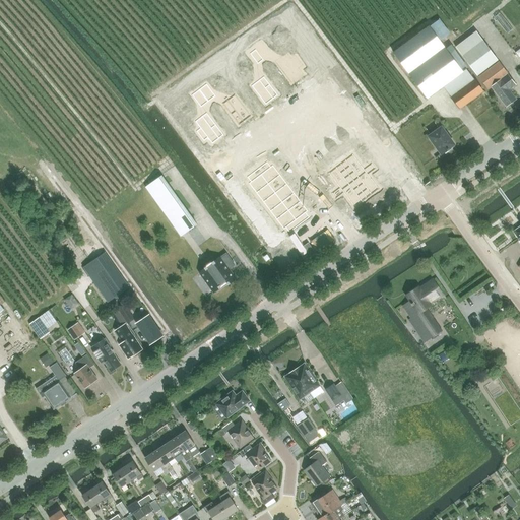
[(435,18),(444,35),(452,30),(443,14),(435,18)]
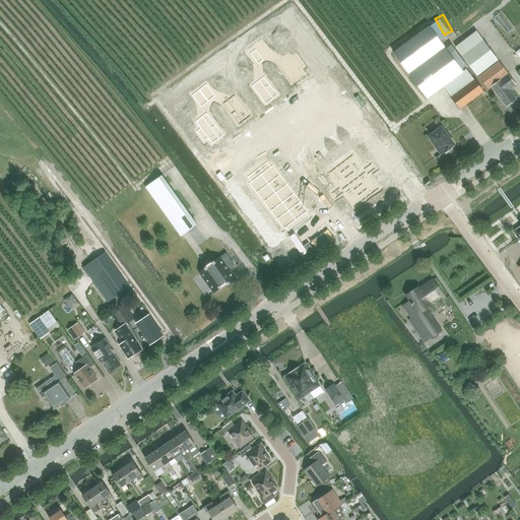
[(430,25),(430,26),(394,53),(428,99),(464,71),(430,25)]
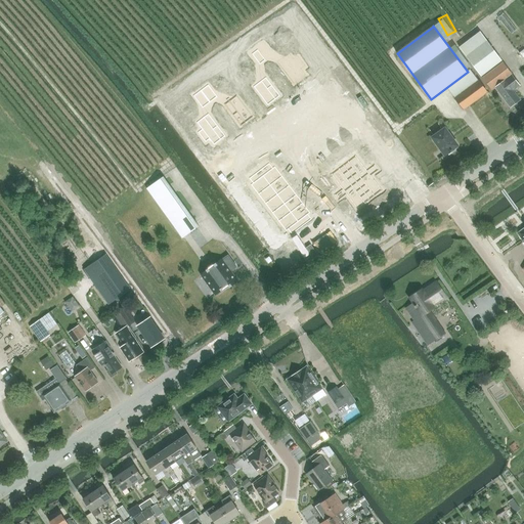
[(460,47),(481,76),(503,60),(480,32),(460,47)]
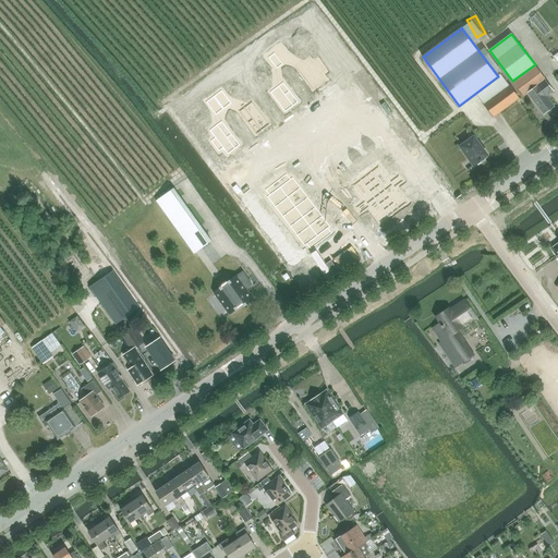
[(280,48),(275,53),(282,64),(289,60),(280,48)]
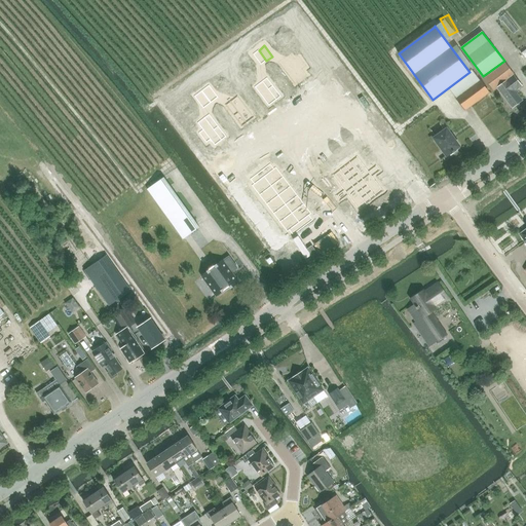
[(259,50),(253,54),(261,65),(266,61),(259,50)]
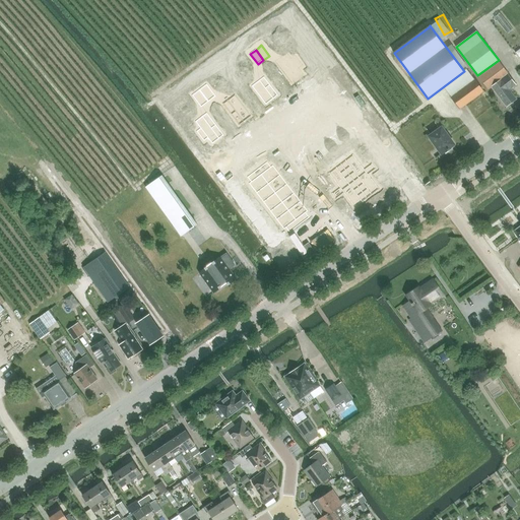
[(289,57),(278,66),(291,83),(303,75),(299,69),(303,66),(296,57),(291,60),(289,57)]
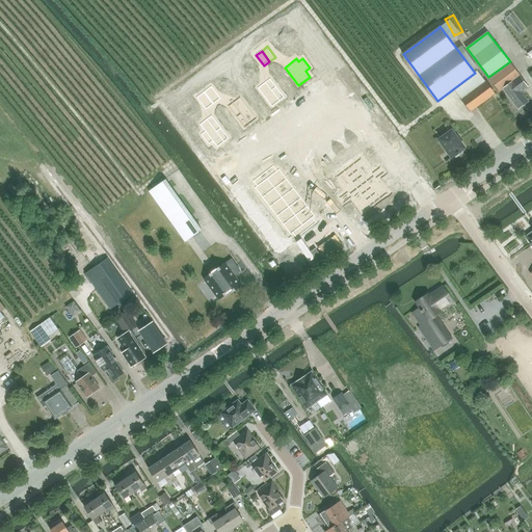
[(528,101),(522,92),(529,87),(521,76),(511,63),(489,79),(500,91),(503,88),(519,109),(528,101)]
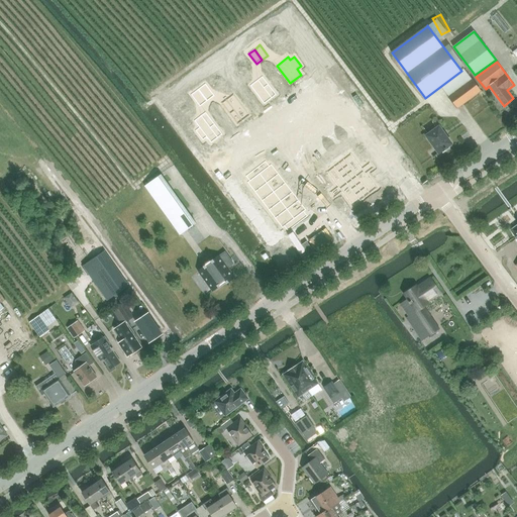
[(457,108),(464,103),(481,91),(473,80),(469,82),(462,73),(442,88),(457,108)]
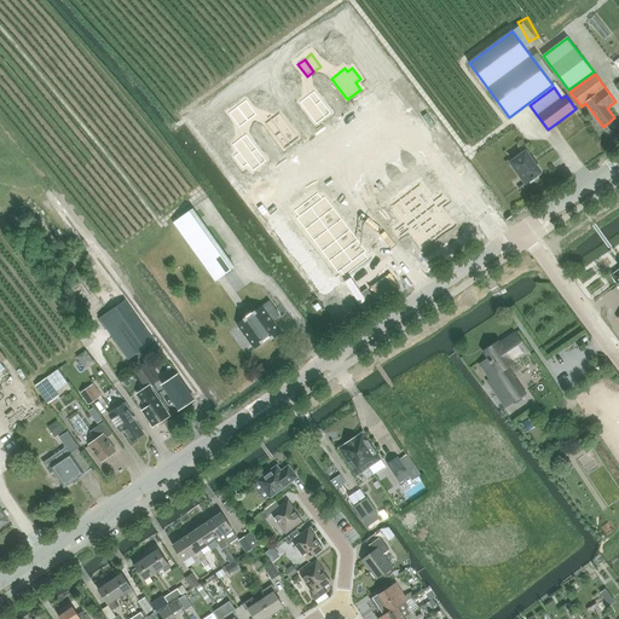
[(314,92),(300,103),(316,125),(330,114),(314,92)]
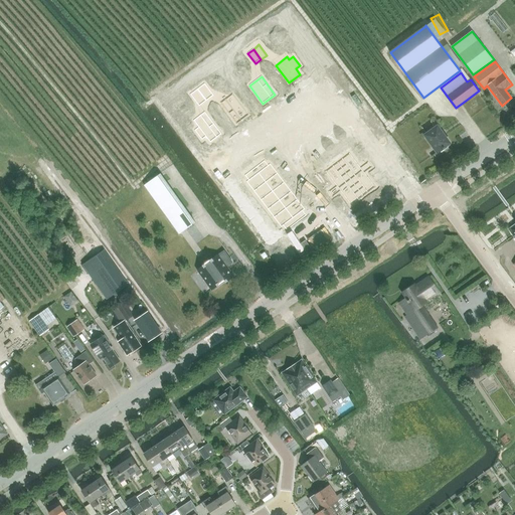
[(204,87),(198,91),(206,101),(212,97),(204,87)]
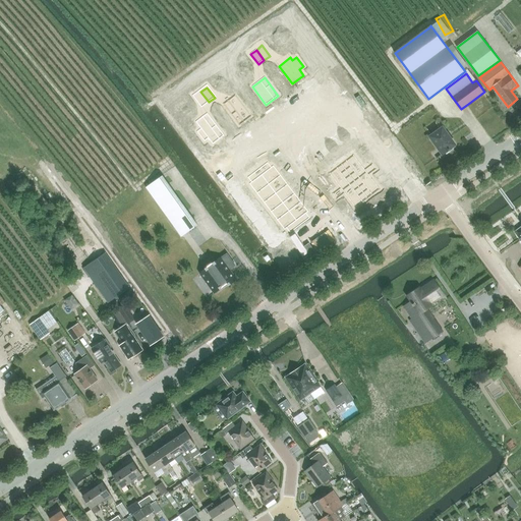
[(200,92),(195,96),(204,106),(209,102),(200,92)]
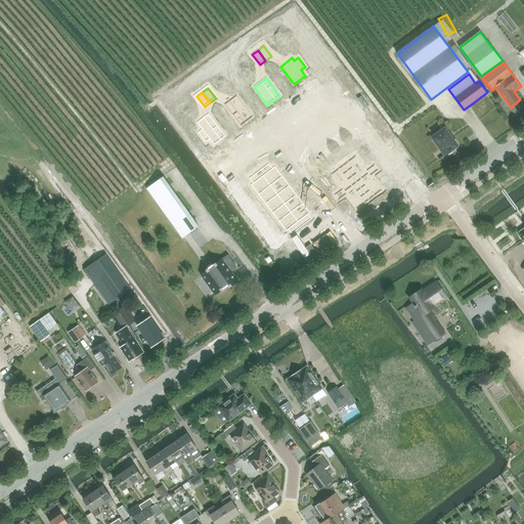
[(239,98),(227,108),(241,126),(253,117),(239,98)]
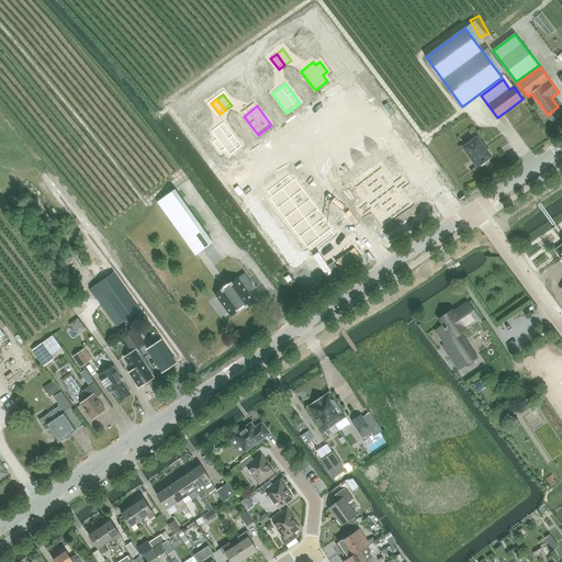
[(217,139),(213,143),(221,153),(225,149),(229,156),(242,146),(227,127),(215,136),(217,139)]
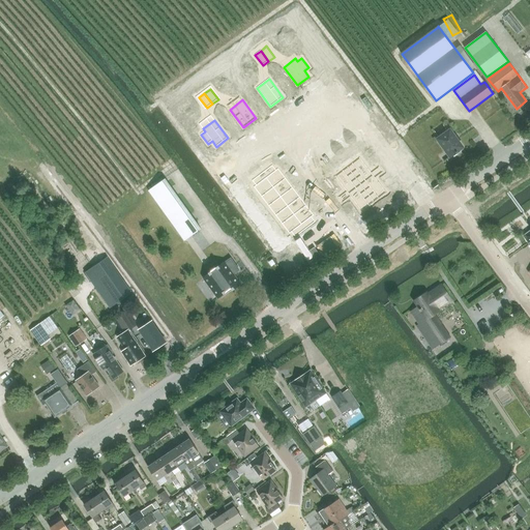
[(450,129),(438,139),(450,157),(459,151),(459,150),(463,147),(450,129)]
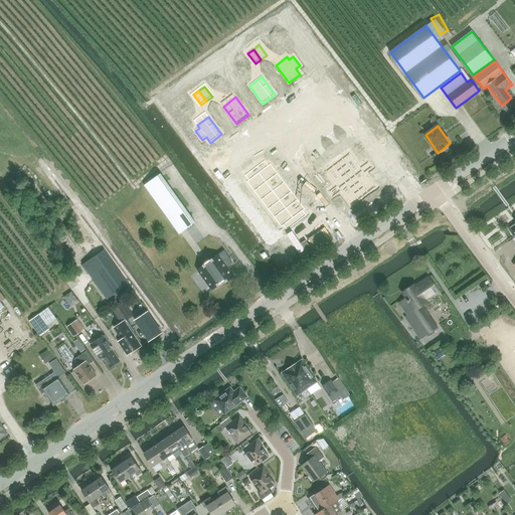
[(349,154),(338,163),(350,179),(362,170),(360,168),(349,154)]
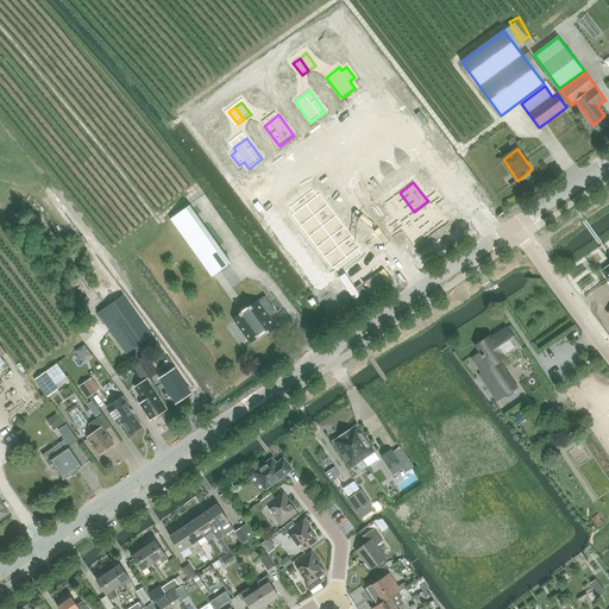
[(400,193),(384,203),(397,220),(400,223),(414,212),(400,193)]
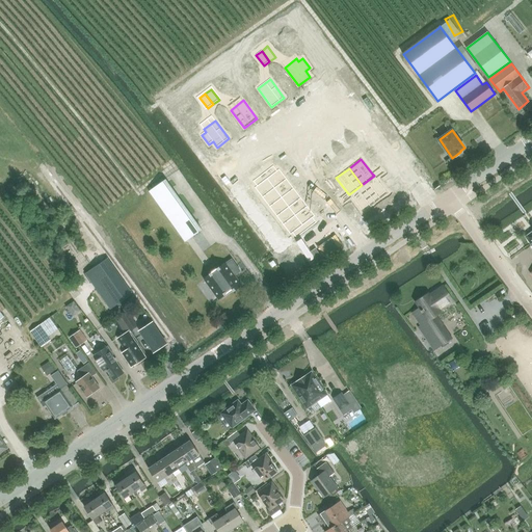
[(269,178),(267,179),(274,188),(287,179),(280,169),(277,170),(272,175),(269,178)]
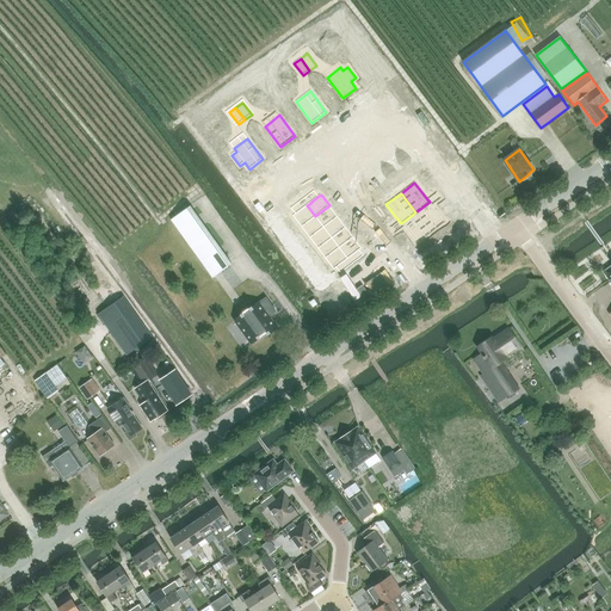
[(430,202),(415,213),(431,233),(445,222),(432,205),(430,202)]
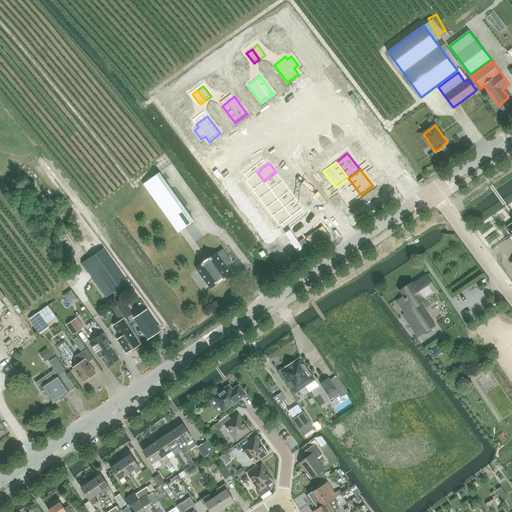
[(144,184),(179,233),(195,221),(160,172),(144,184)]
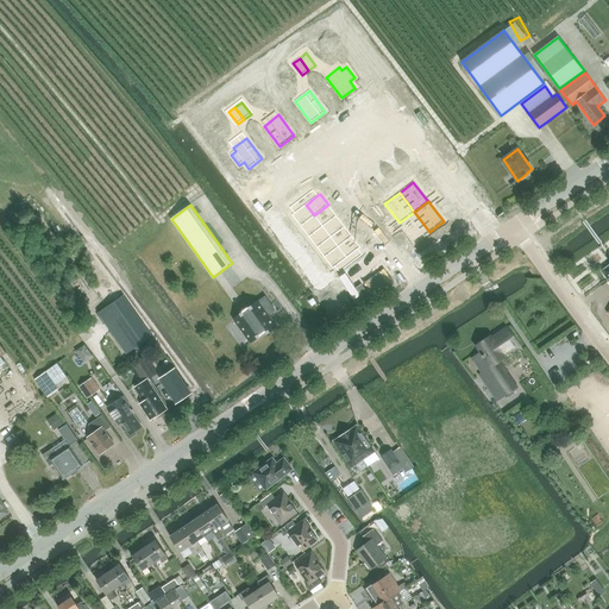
[(294,213),(292,215),(300,226),(314,215),(306,205),(303,206),(300,208),(294,213)]
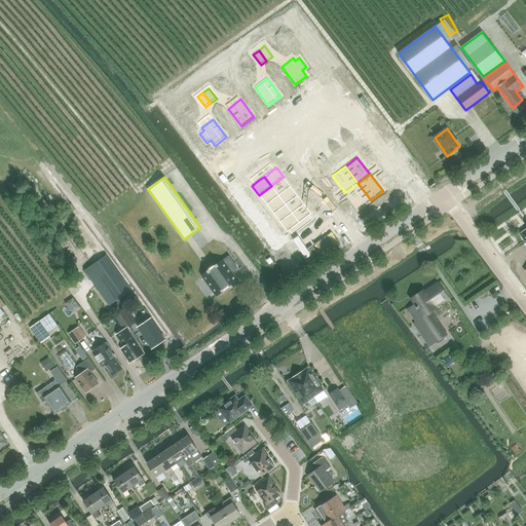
[(284,177),(271,186),(278,195),(291,186),(284,177)]
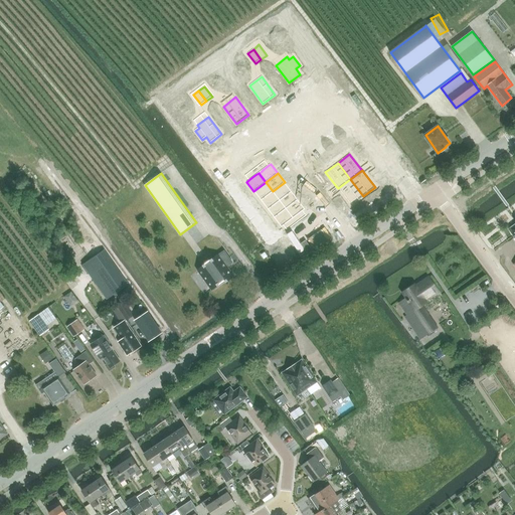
[(350,179),(338,188),(340,191),(351,205),(363,196),(350,179)]
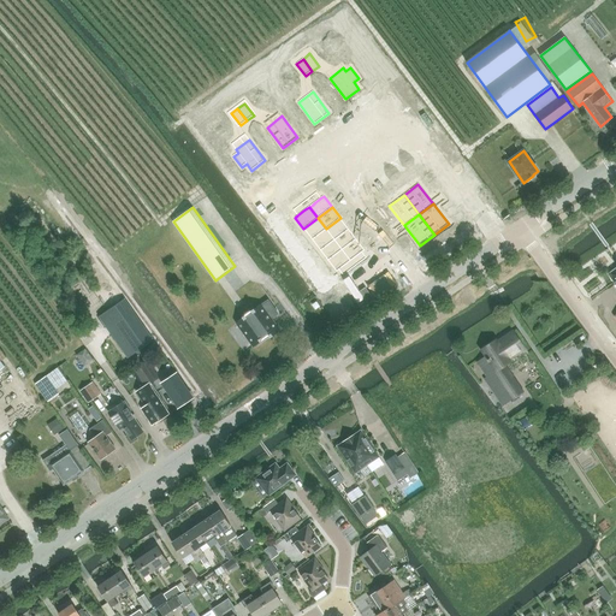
[(318,218),(303,229),(311,240),(326,229),(318,218)]
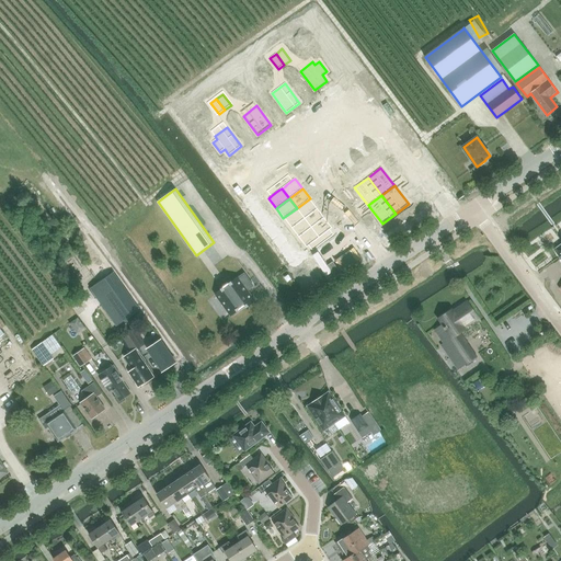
[(310,198),(297,208),(304,218),(317,208),(310,198)]
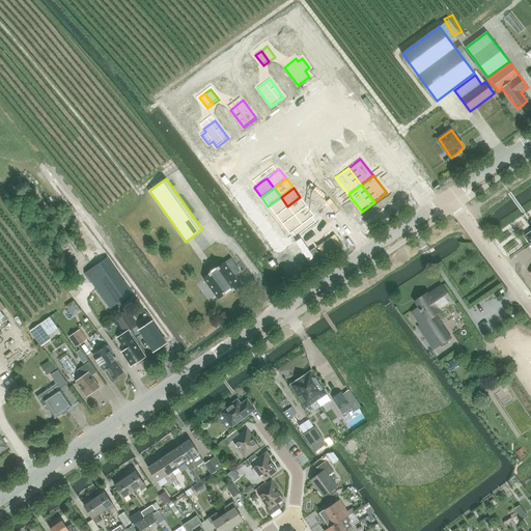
[(281,197),(268,206),(276,216),(287,206),(281,197)]
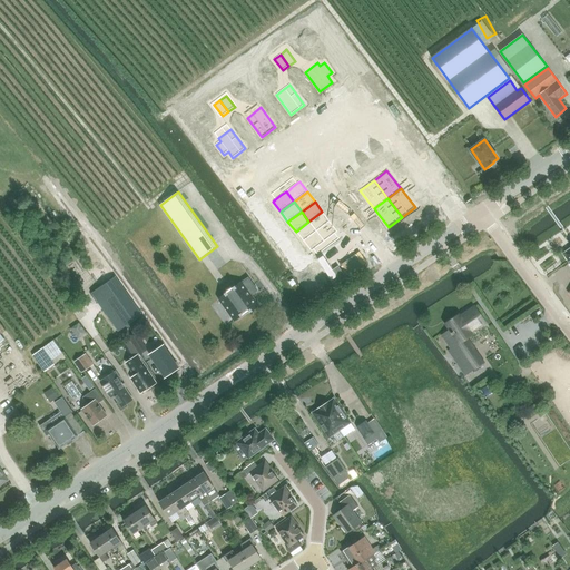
[(322,212),(308,222),(316,231),(330,220),(322,212)]
